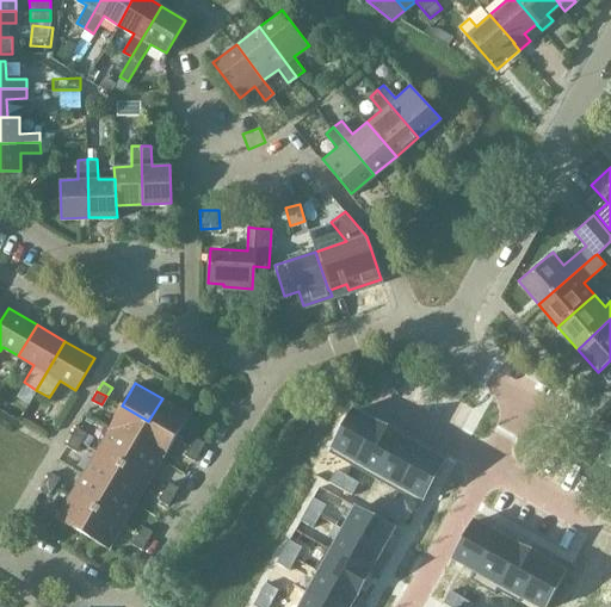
[(189,414),(162,398),(148,421),(176,437),(189,414)]
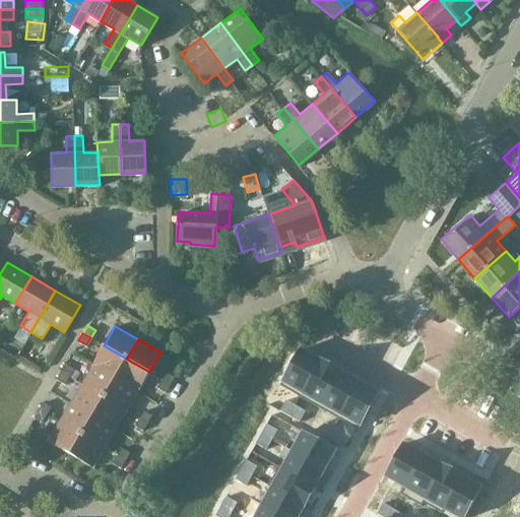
[(115,377),(126,359),(104,345),(91,365),(92,365),(93,365),(115,377)]
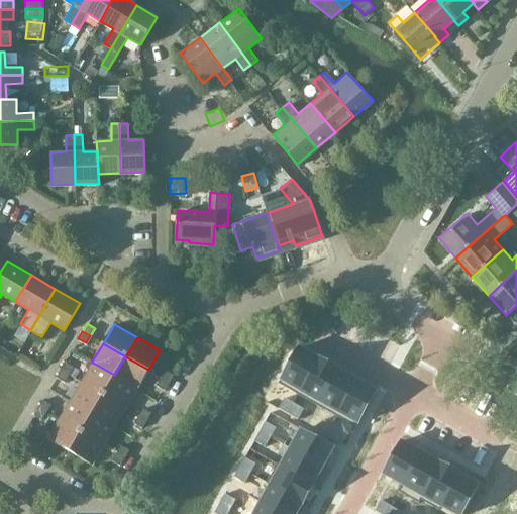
[(298,346),(280,378),(300,389),(318,355),(317,355),(317,356),(298,346)]
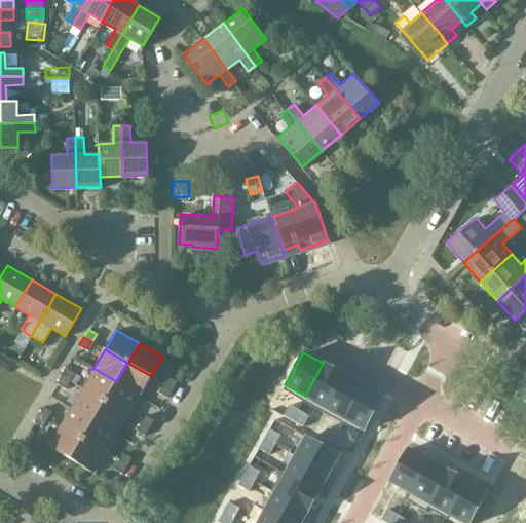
[(324,362),(305,396),(325,407),(343,373),(324,362)]
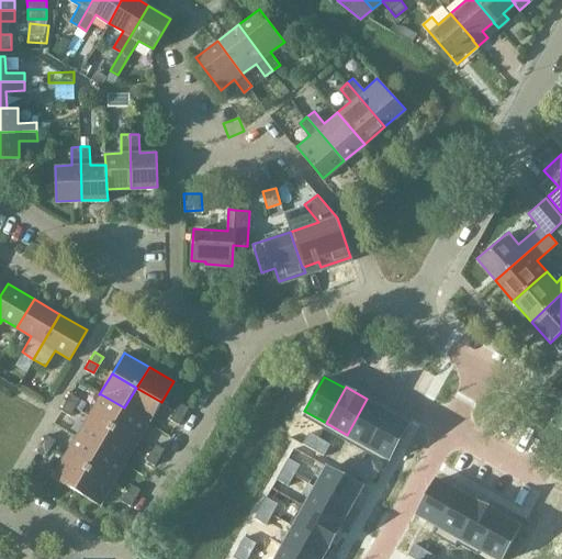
[(148,423),(161,402),(136,388),(124,407),(148,422),(148,423)]
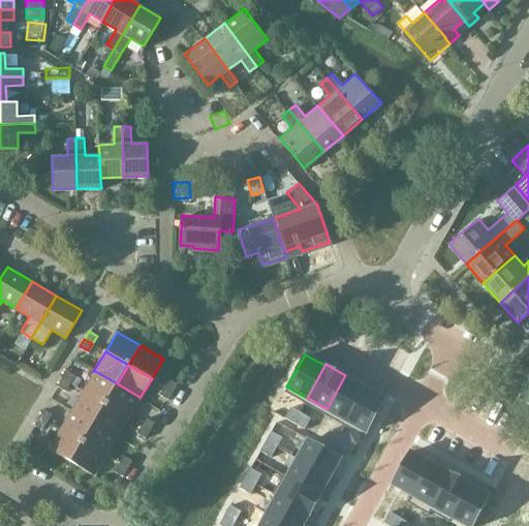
[(69,381),(74,374),(66,370),(66,369),(61,377),(69,381)]
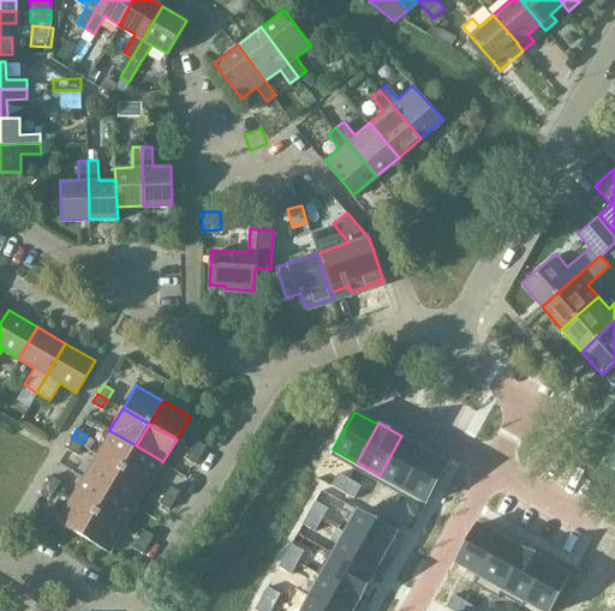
[(123,468),(136,445),(111,431),(109,431),(97,453),(123,468)]
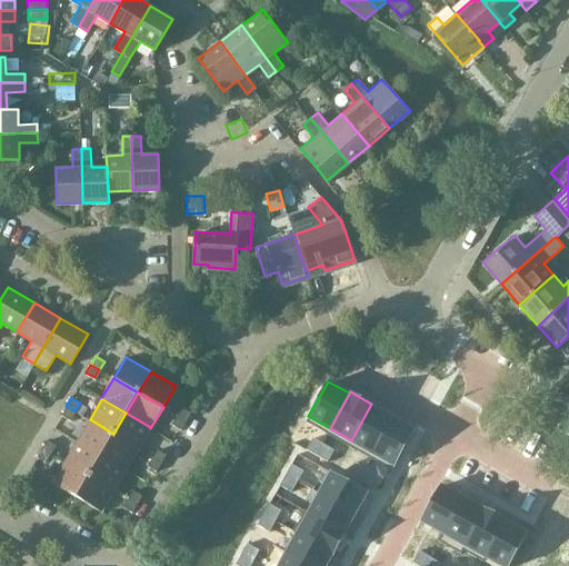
[(371,404),(351,440),(372,452),(391,417),(371,406),(372,405),(371,404)]
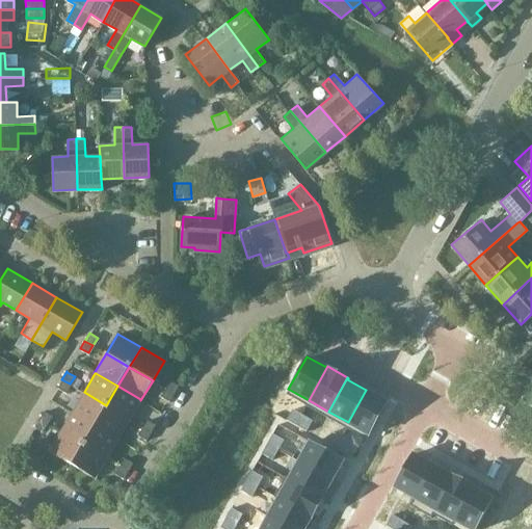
[(65,392),(70,384),(61,379),(57,387),(65,392)]
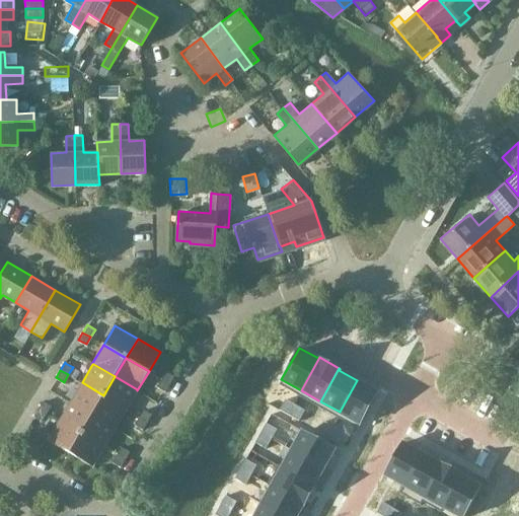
[(168,382),(173,375),(165,370),(161,378),(168,382)]
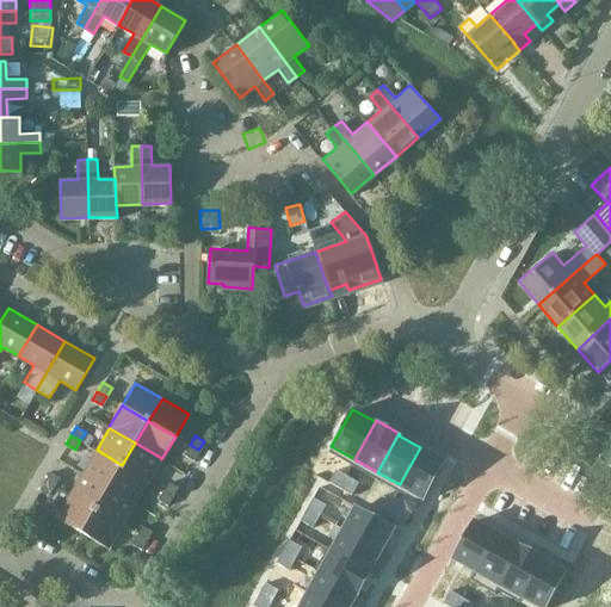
[(148,481),(161,459),(161,458),(135,443),(122,465),(148,481)]
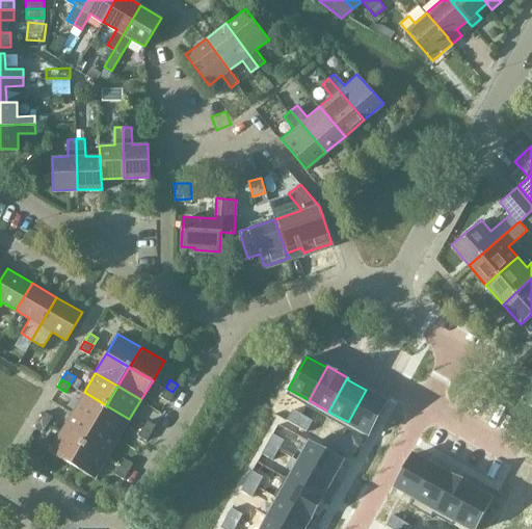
[(168,400),(173,392),(165,388),(161,395),(168,400)]
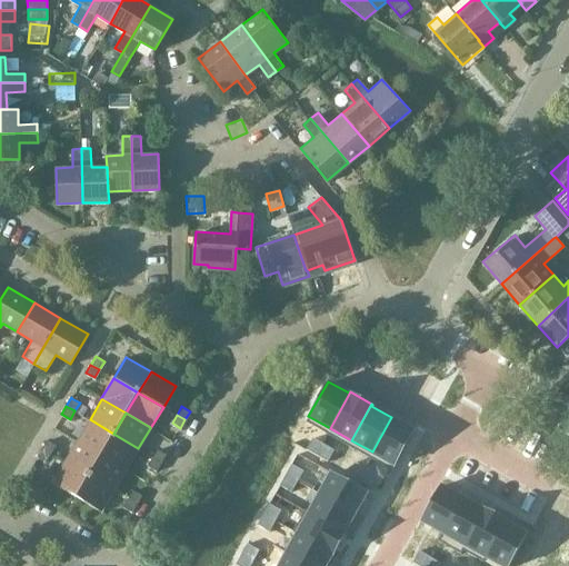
[(391,417),(372,452),(393,464),(413,429),(391,417)]
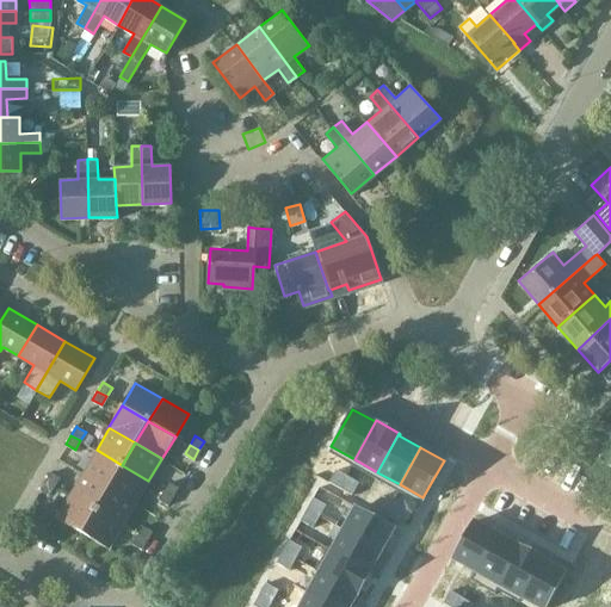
[(122,465),(97,450),(84,472),(109,488),(122,465)]
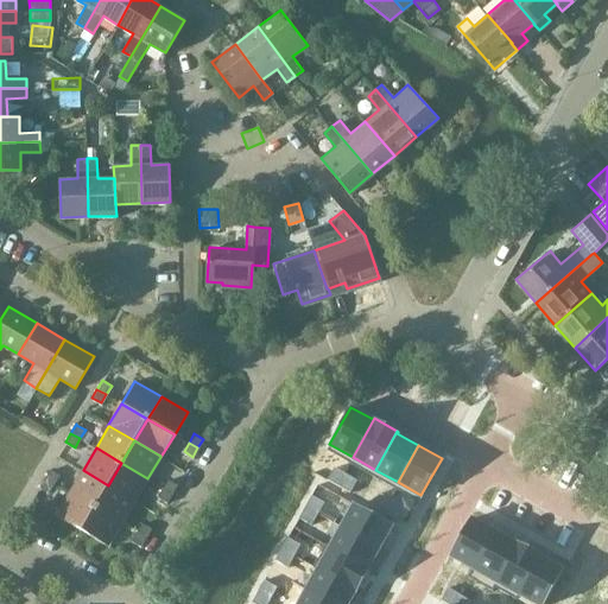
[(134,500),(147,478),(121,463),(108,485),(134,500)]
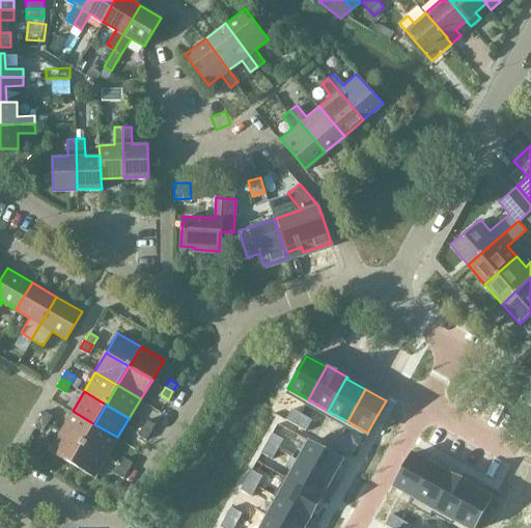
[(291,407),(285,418),(295,423),(301,413),(291,407)]
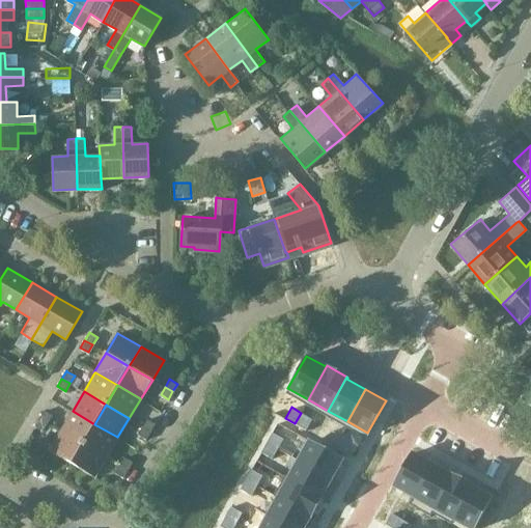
[(47,422),(52,414),(44,410),(38,417),(47,422)]
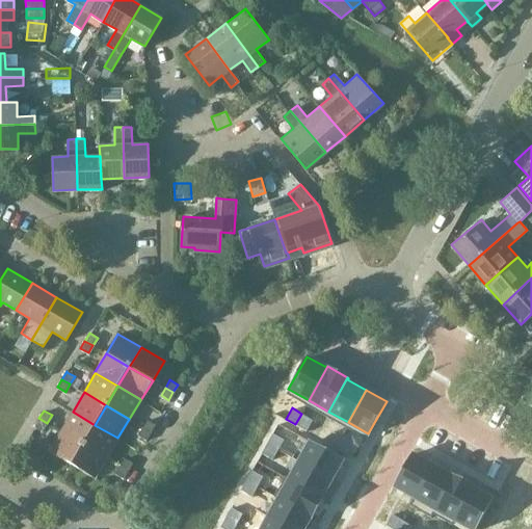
[(83,444),(95,425),(73,412),(61,430),(83,444)]
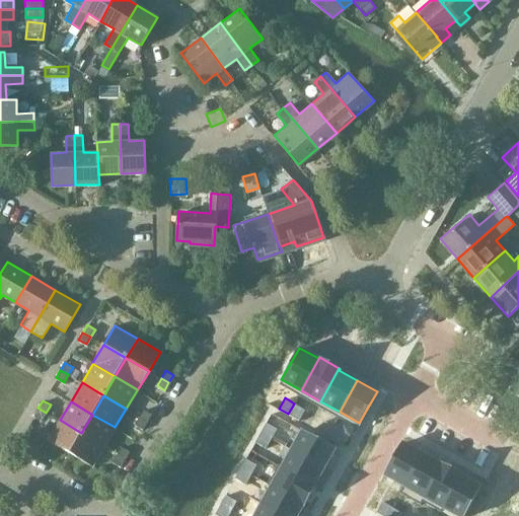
[(294,403),(288,414),(298,420),(304,409),(294,403)]
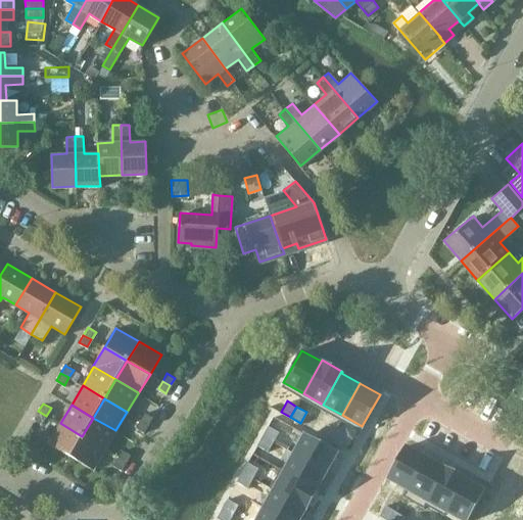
[(42,423),(46,416),(38,411),(34,419),(42,423)]
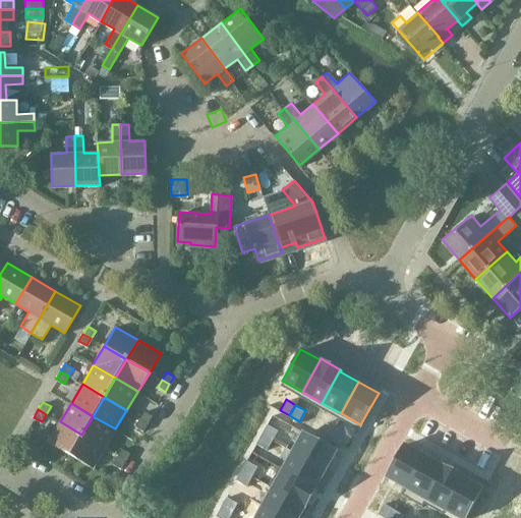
[(151,415),(143,410),(138,417),(147,422),(151,415)]
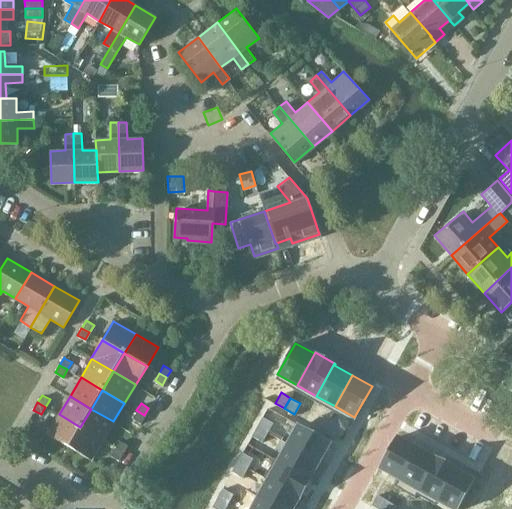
[(102,440),(113,421),(91,409),(80,427),(102,440)]
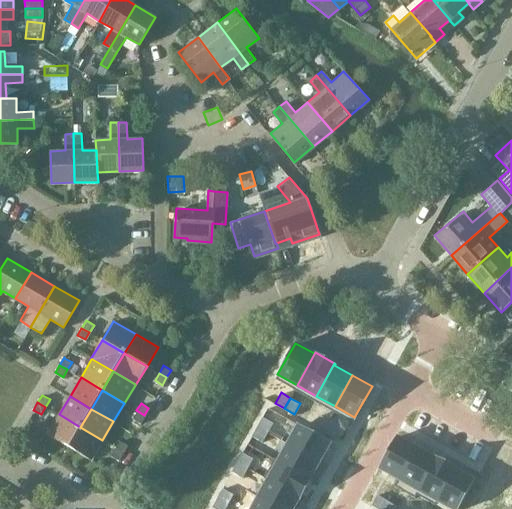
[(144,415),(136,410),(132,418),(140,422),(144,415)]
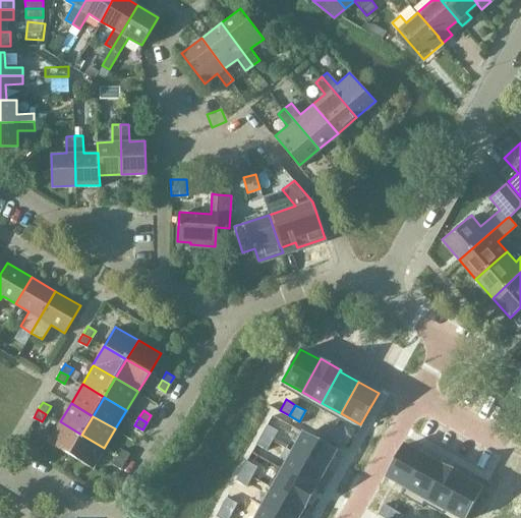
[(81,435),(60,421),(48,442),(70,454),(81,435)]
